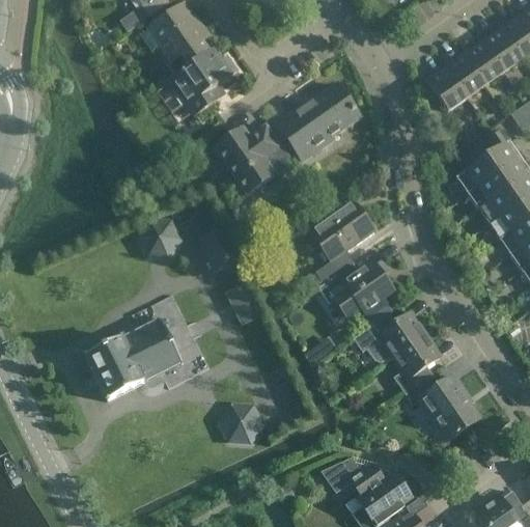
[(143,0),(144,1),(141,3),(149,15),(170,0),(143,0)]
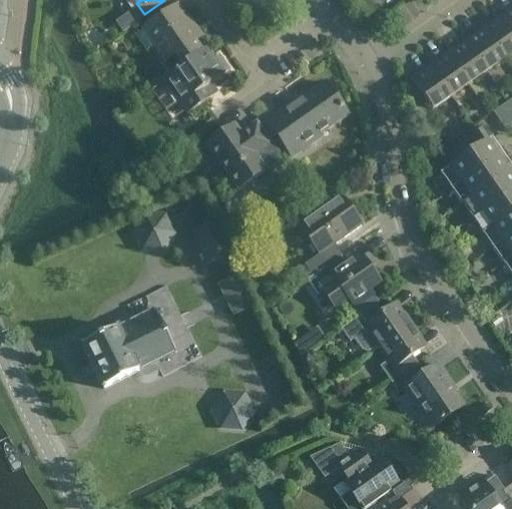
[(238,0),(247,13),(266,0),(238,0)]
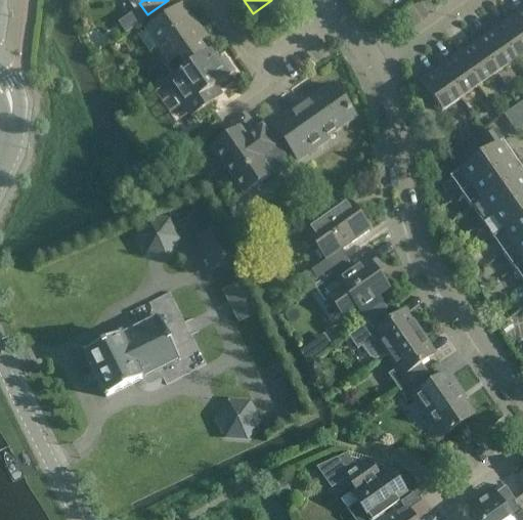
[(170,67),(203,44),(200,39),(205,36),(181,1),(150,22),(161,36),(157,38),(170,57),(166,60),(170,67)]
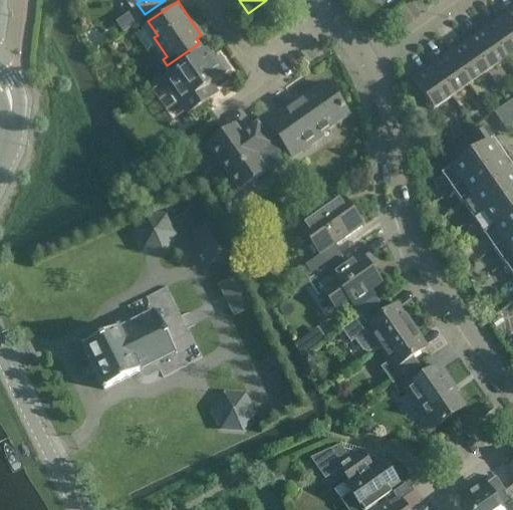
[(512,4),(501,12),(512,28),(512,4)]
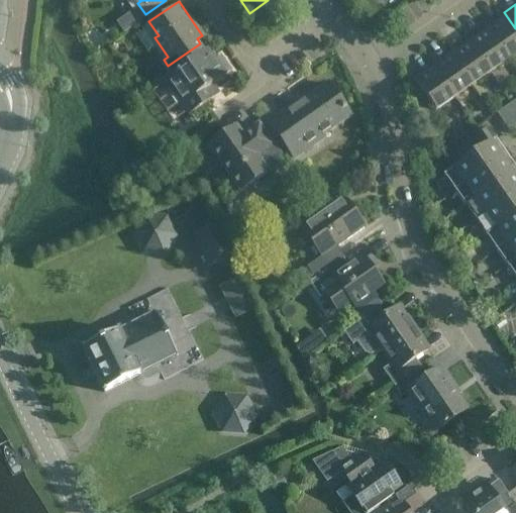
[(508,56),(515,49),(515,28),(504,12),(487,25),(508,56)]
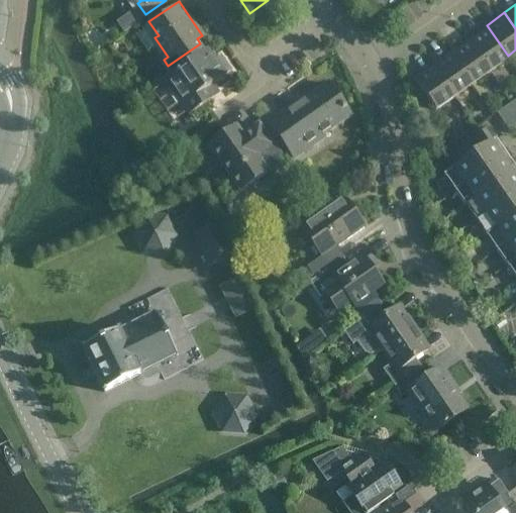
[(490,68),(508,56),(487,25),(469,37),(490,68)]
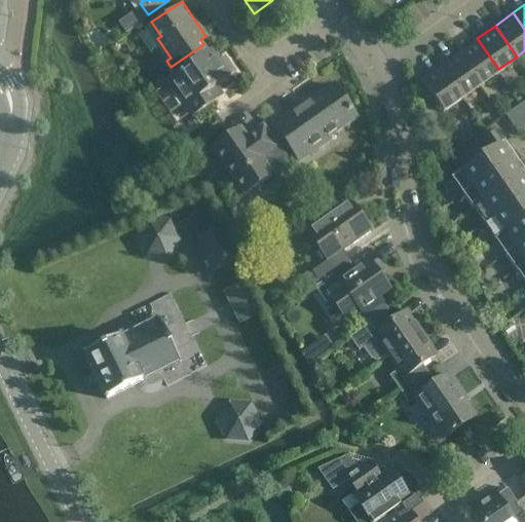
[(477,38),(458,50),(481,82),(498,69),(477,38)]
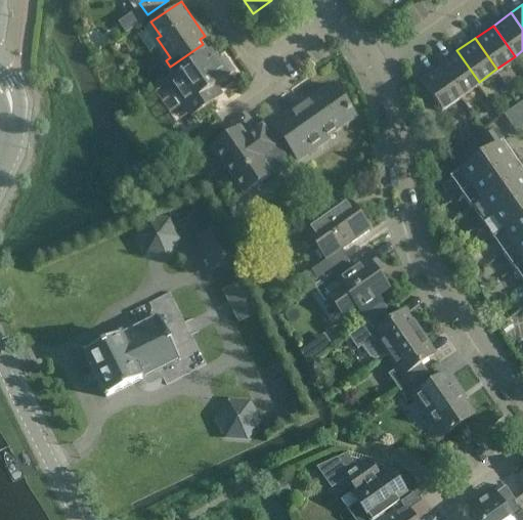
[(207,48),(203,44),(170,67),(173,72),(167,76),(192,113),(219,94),(212,84),(230,72),(212,45),(207,48)]
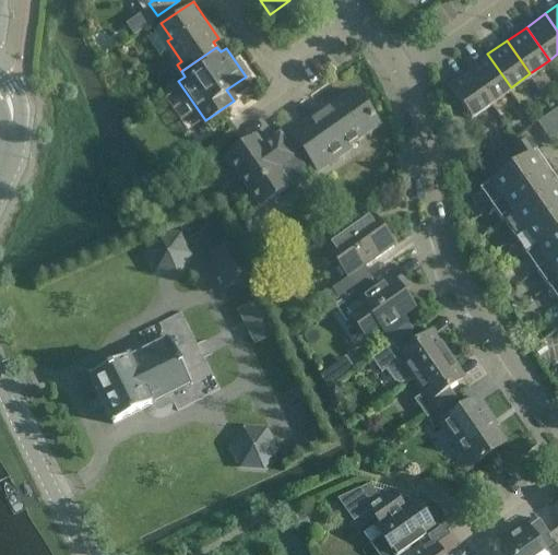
[(511,87),(487,54),(469,68),(491,101),(511,87)]
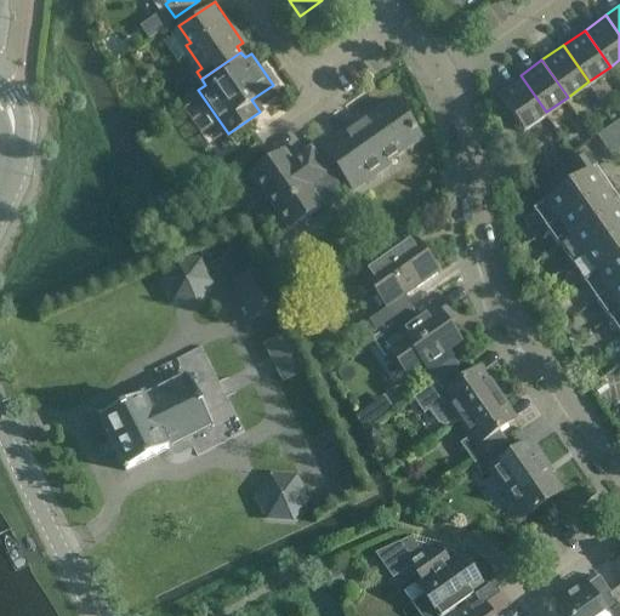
[(546,112),(521,75),(498,91),(524,127),(546,112)]
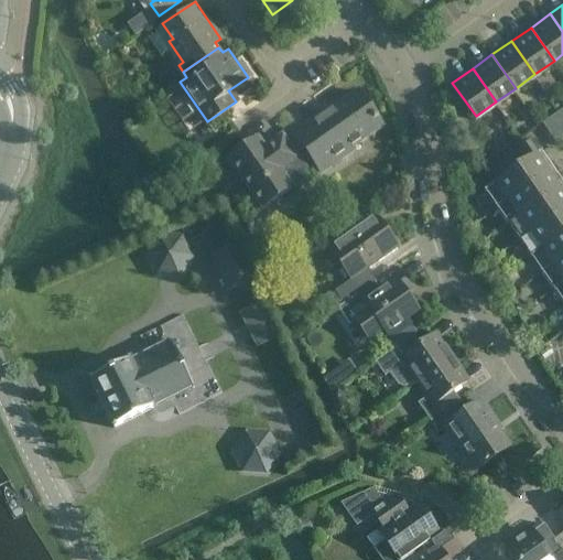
[(353,147),(350,142),(381,120),(359,87),(326,110),(324,108),(294,128),(323,168),(353,147)]
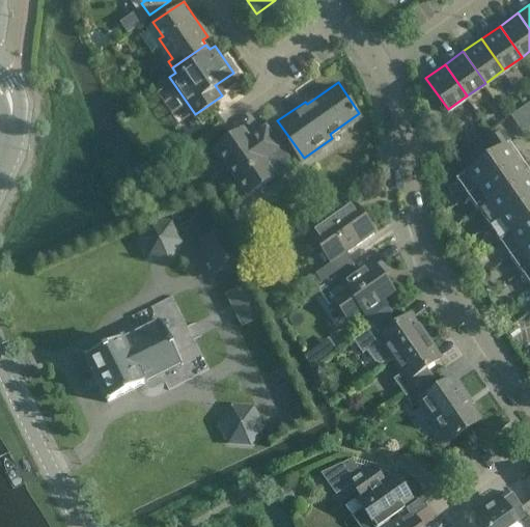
[(529,99),(511,112),(526,133),(529,131),(529,99)]
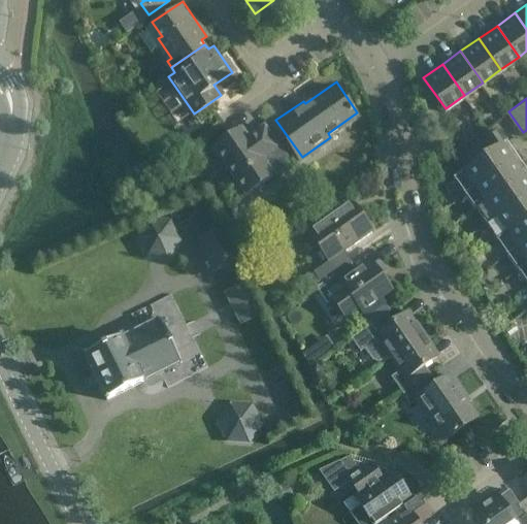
[(241,125),(215,144),(246,190),(291,158),(280,142),(278,143),(265,124),(249,135),(241,125)]
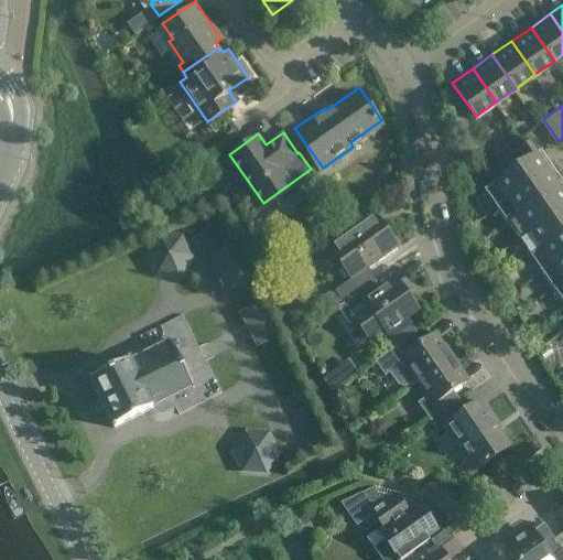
[(502,176),(486,186),(562,298),(562,189),(540,155),(538,152),(539,151),(543,149),(534,137),(495,165),(502,176)]
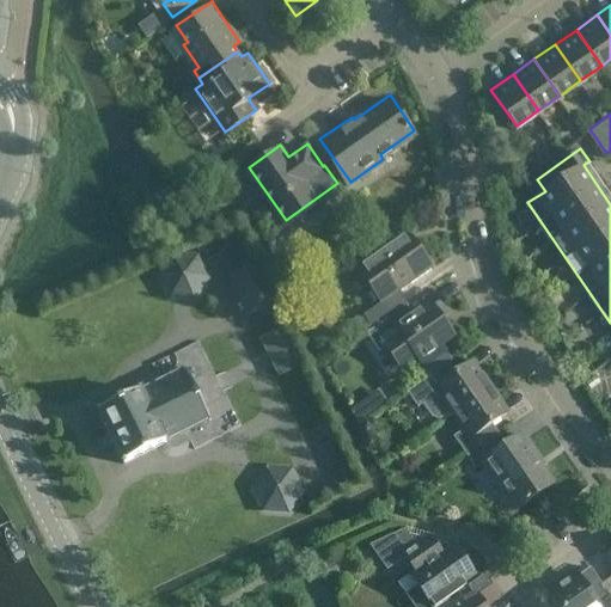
[(383,299),(365,311),(376,325),(410,300),(401,287),(433,264),(408,230),(359,264),(383,299)]
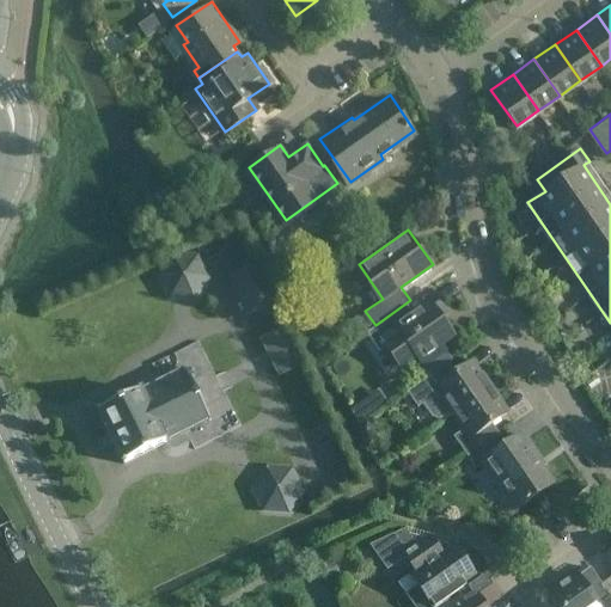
[(196,294),(209,274),(197,252),(172,252),(160,271),(172,294),(196,294)]
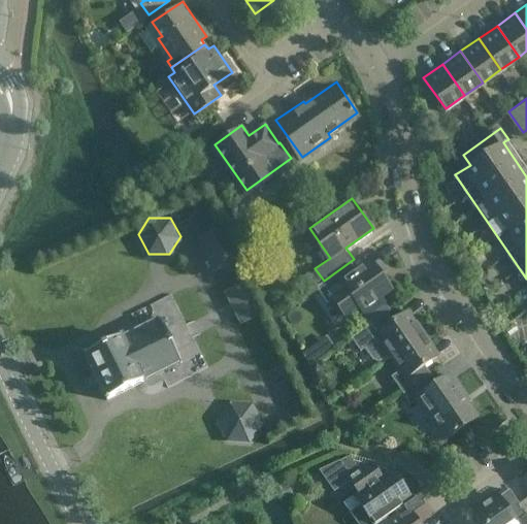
[(201,235),(213,266),(236,257),(225,226),(201,235)]
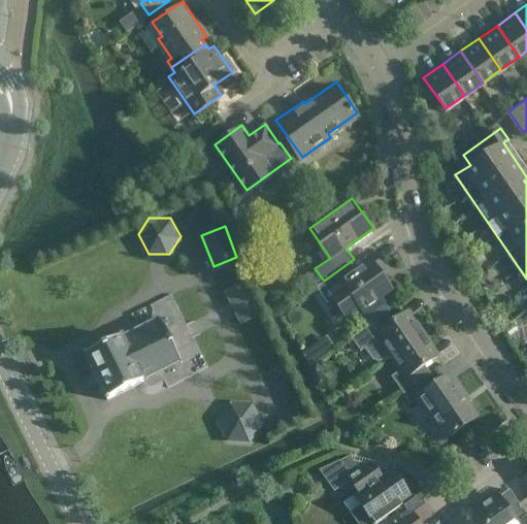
[(372,248),(335,273),(320,285),(332,301),(333,300),(347,318),(360,308),(365,315),(386,300),(382,295),(393,287),(379,267),(384,263),(372,248)]
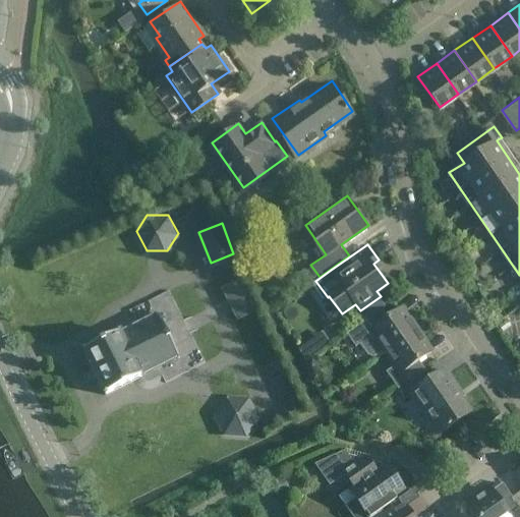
[(242,278),(224,287),(239,316),(257,306),(242,278)]
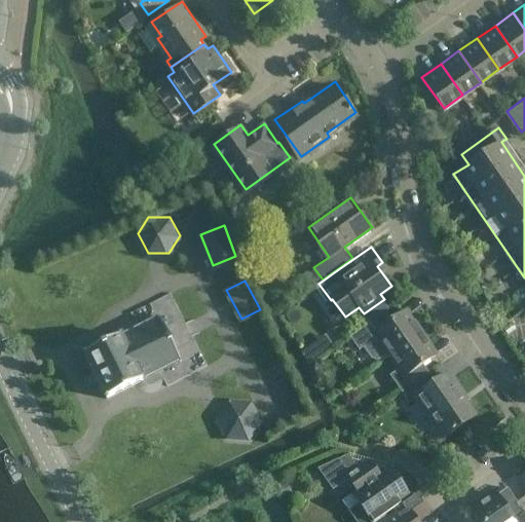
[(391,351),(421,330),(406,308),(394,318),(387,309),(351,334),(360,346),(365,342),(375,358),(377,359),(378,359),(381,359),(382,358),(391,351)]
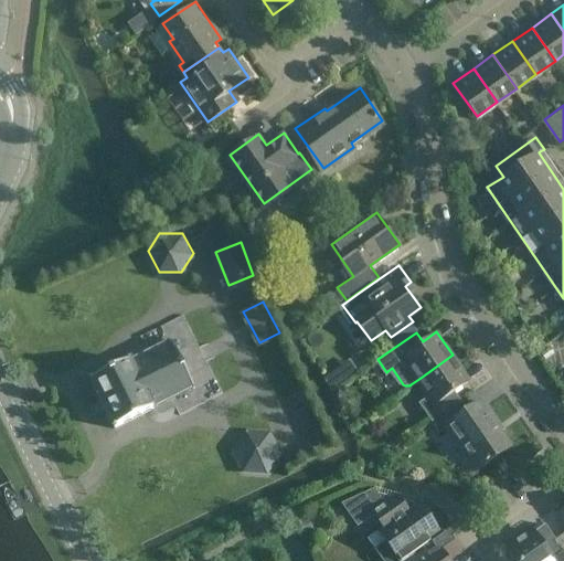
[(171,337),(170,337),(172,341),(132,361),(130,358),(92,378),(115,425),(155,405),(153,401),(192,381),(194,385),(195,384),(171,337)]
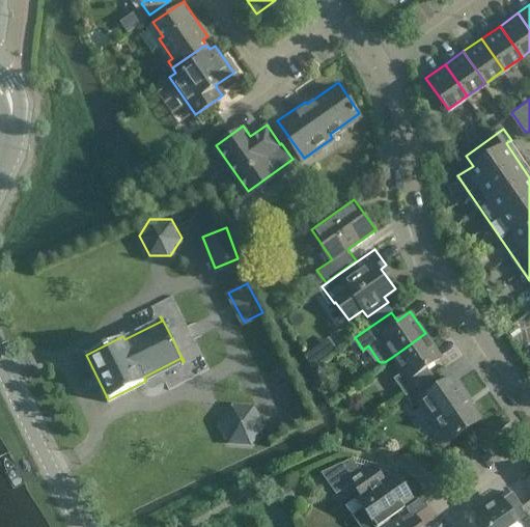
[(441,355),(425,333),(395,355),(406,368),(395,376),(408,392),(435,373),(428,364),(441,355)]
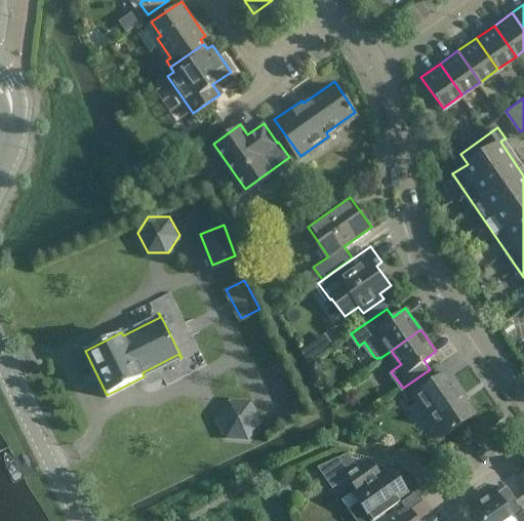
[(326,330),(304,348),(312,357),(333,339),(326,330)]
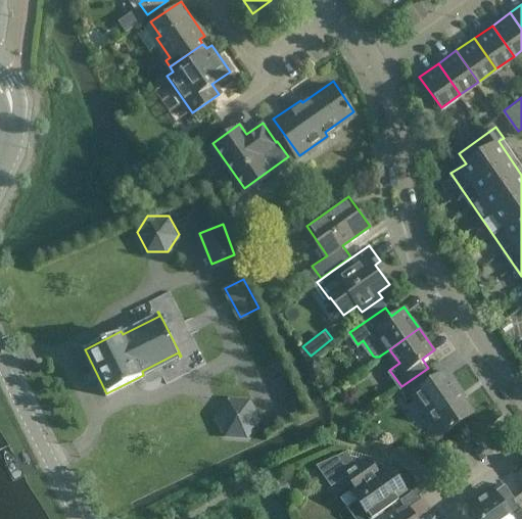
[(434,377),(428,368),(401,386),(408,396),(415,391),(443,432),(473,411),(459,390),(462,388),(447,368),(434,377)]
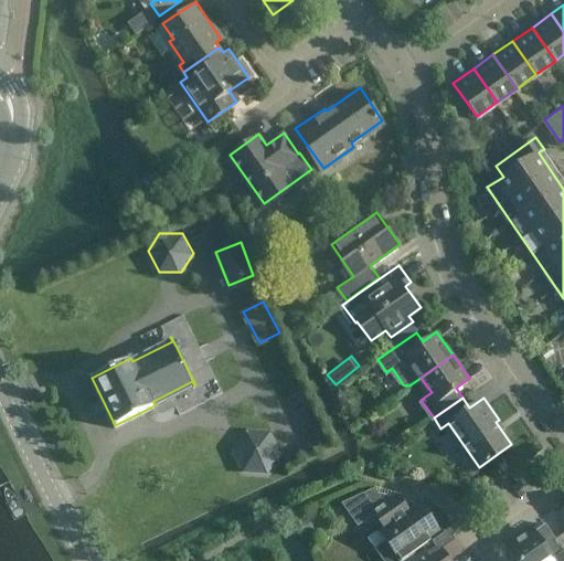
[(267,469),(278,451),(270,432),(247,429),(235,450),(243,466),(267,469)]
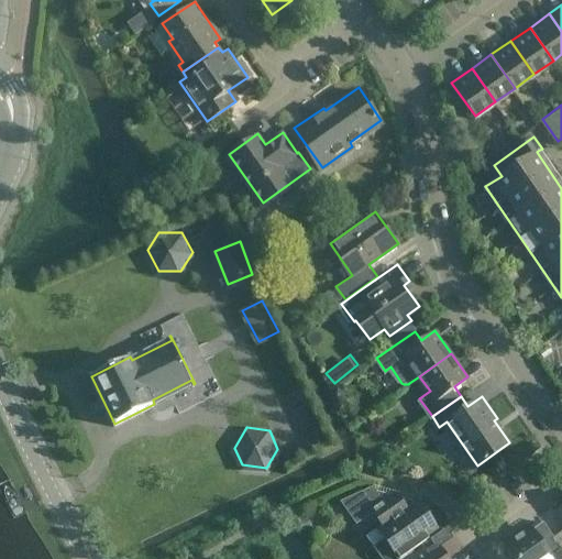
[(378,482),(345,497),(352,506),(360,517),(374,508),(383,522),(376,526),(384,537),(375,544),(385,558),(399,558),(414,549),(440,530),(418,499),(406,506),(397,493),(395,492),(388,497),(381,486),(378,482)]
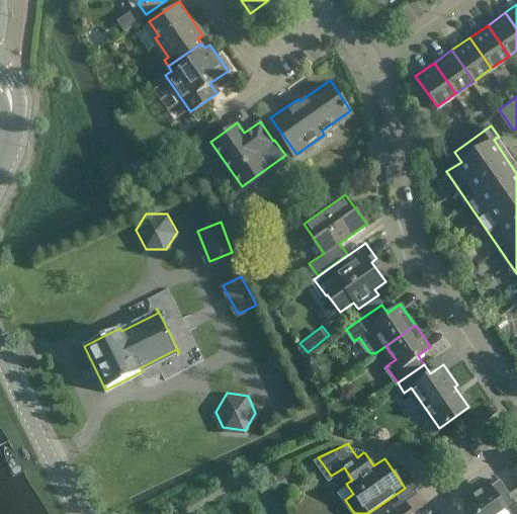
[(283,473),(274,477),(277,486),(287,481),(283,473)]
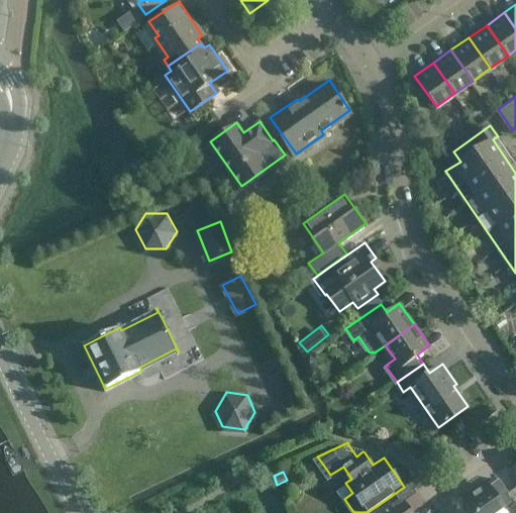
[(484,486),(467,498),(477,512),(508,512),(509,512),(515,512),(515,497),(510,490),(500,476),(490,484),(489,483),(484,486)]
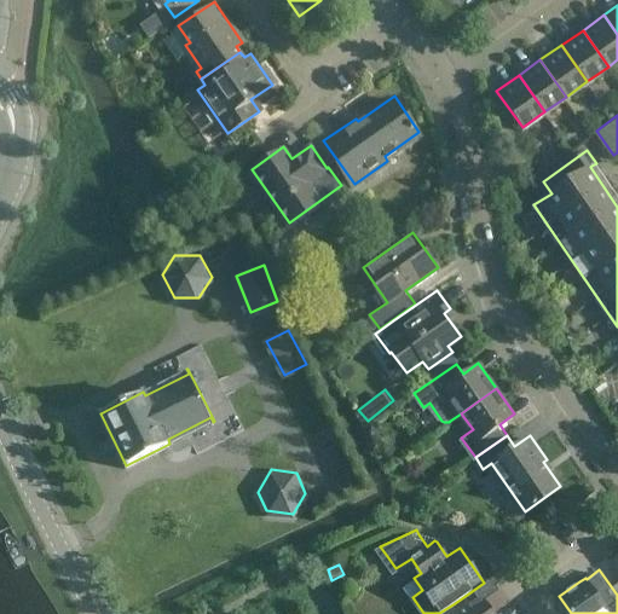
[(484,583),(455,603),(460,612),(456,613),(495,613),(486,602),(501,592),(491,579),(484,583)]
